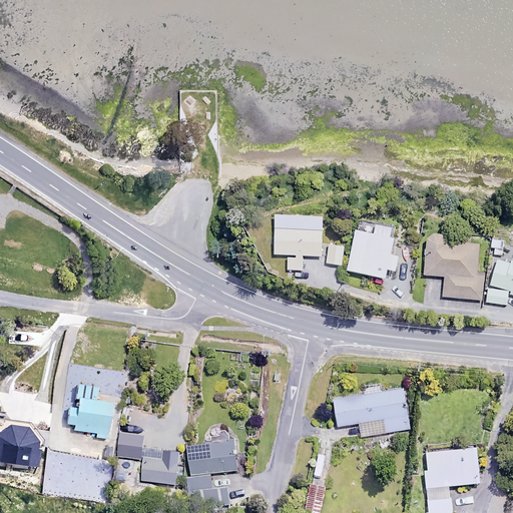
[(274,219),(258,219),(257,240),(273,241),(274,219)]
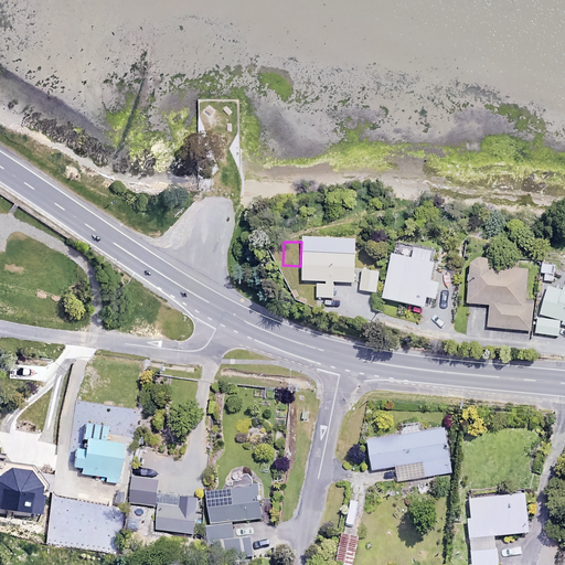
[(358,247),(307,246),(306,279),(320,280),(319,296),(336,297),(336,280),(356,281),(358,247)]
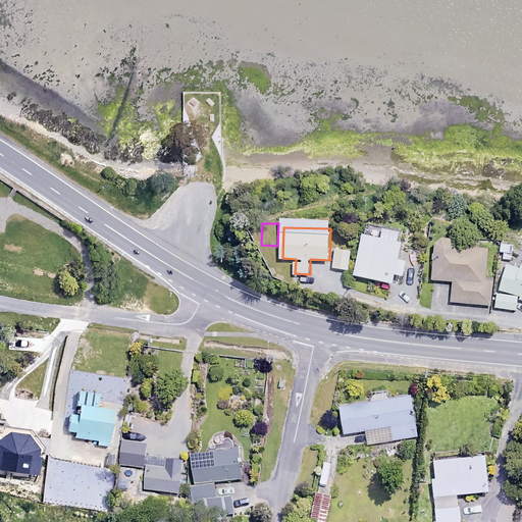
[(403,231),(382,228),(380,238),(362,233),(355,275),(393,281),(394,273),(403,275),(405,260),(398,259),(403,231)]
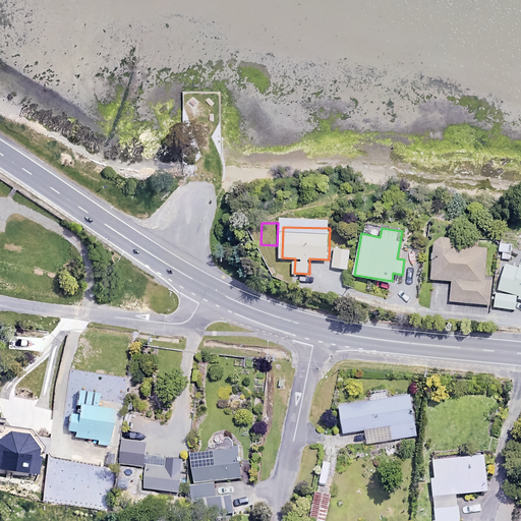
[(453,238),(433,236),(430,278),(452,280),(450,300),(488,303),(490,279),(483,279),(486,247),(452,244),(453,238)]
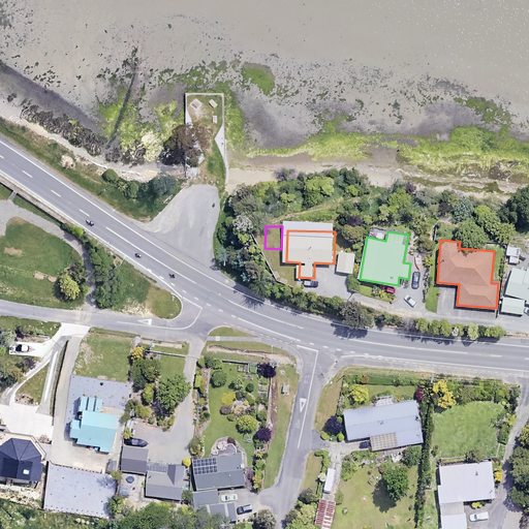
[(519,247),(507,246),(506,261),(518,262),(519,247)]
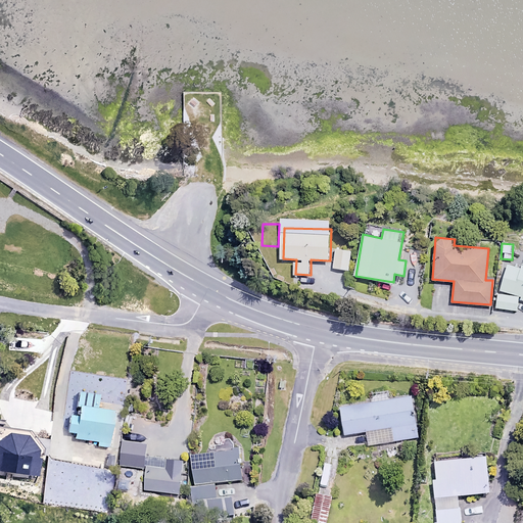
[(351,251),(336,249),(334,268),(349,270),(351,251)]
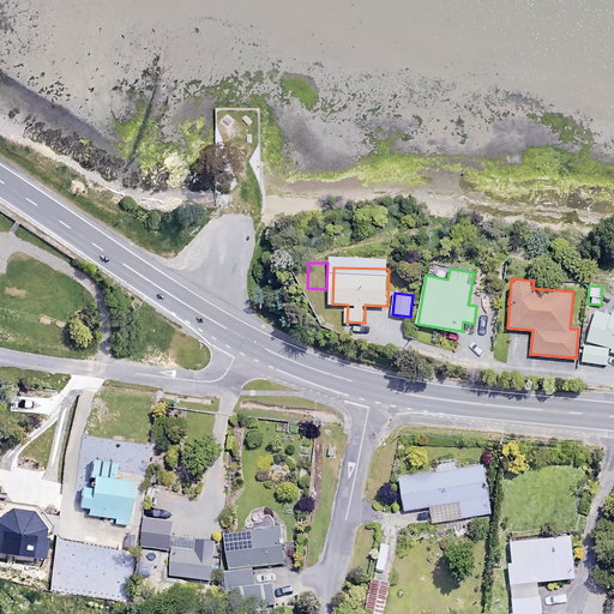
[(613,306),(612,314),(594,309),(581,359),(605,365),(608,350),(613,351),(613,306)]
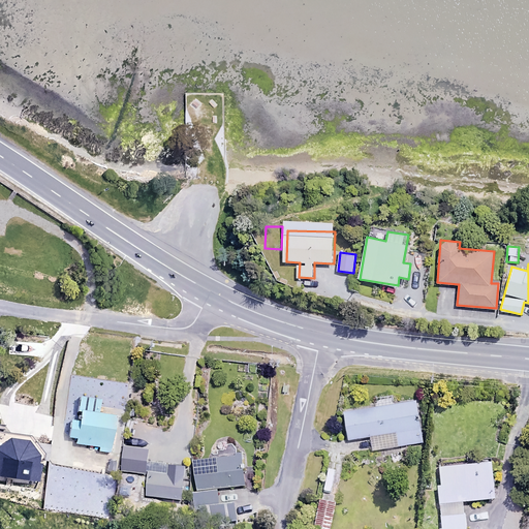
[(415,400),(394,402),(393,394),(374,397),(375,405),(344,408),(347,438),(371,436),(372,448),(421,442),(415,400)]
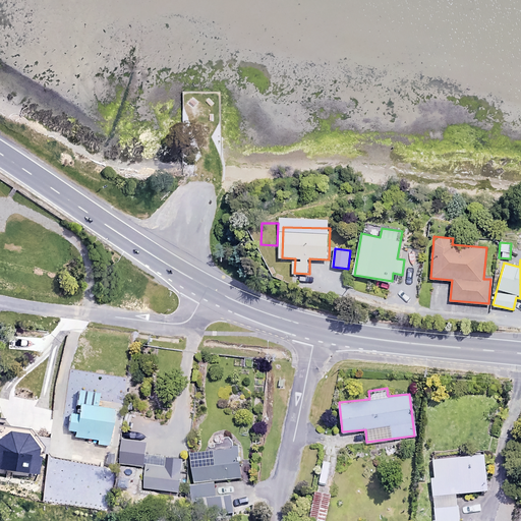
[(98,393),(78,389),(73,413),(70,412),(66,435),(96,440),(96,443),(107,445),(113,409),(95,406),(98,393)]
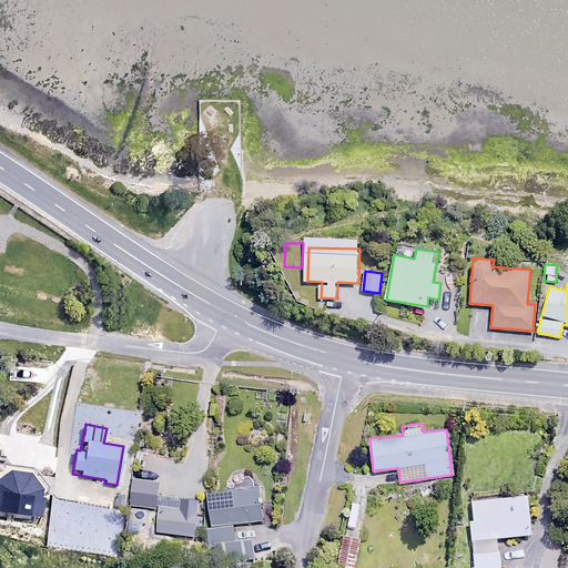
[(52,476),(0,468),(0,509),(40,516),(43,495),(50,496),(52,476)]
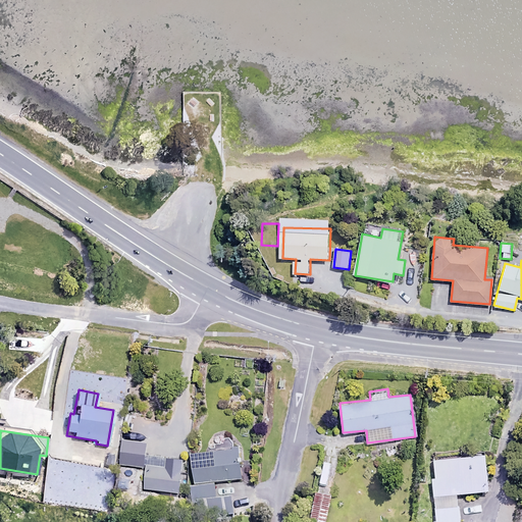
[(230,494),(213,497),(212,480),(241,478),(238,449),(190,453),(193,484),(187,484),(189,499),(202,498),(204,517),(232,514),(230,494)]
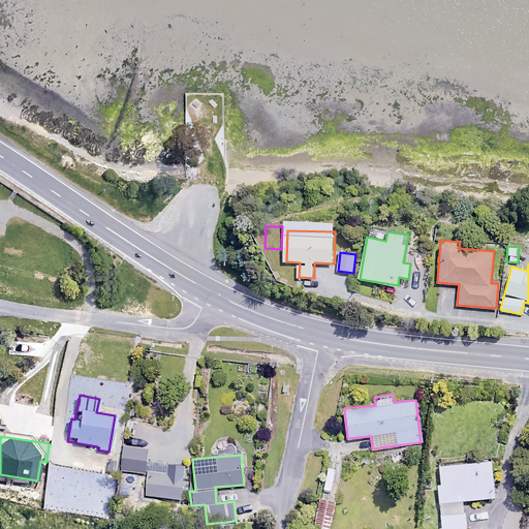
[(491,461),(435,465),(439,528),(465,528),(463,501),(494,499),(491,461)]
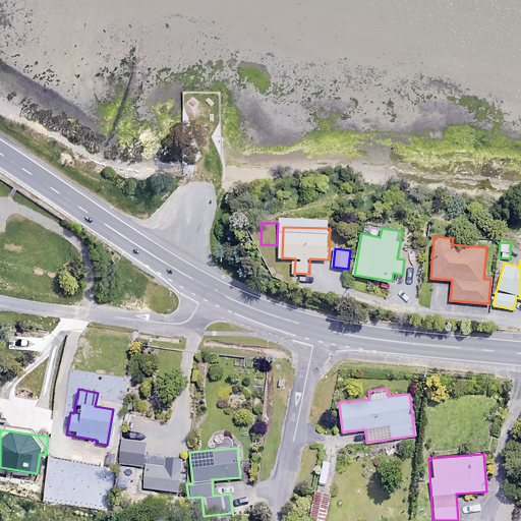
[(179,468),(145,464),(141,487),(176,491),(179,468)]
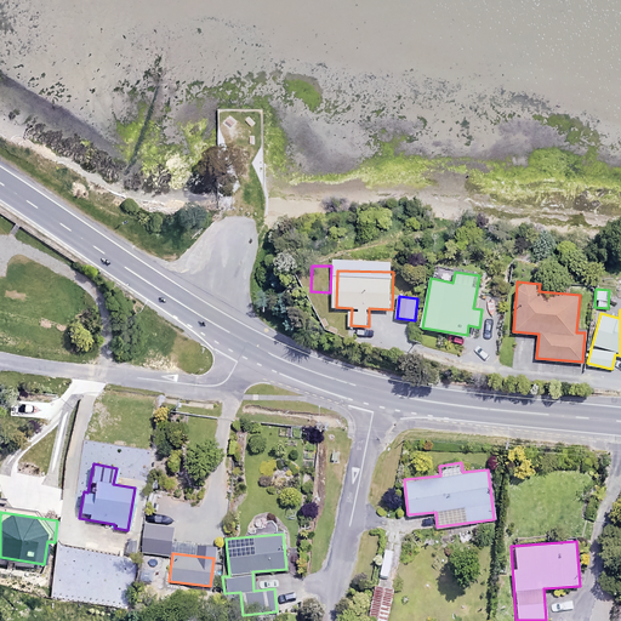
[(392,590),(375,587),(370,619),(387,620),(392,590)]
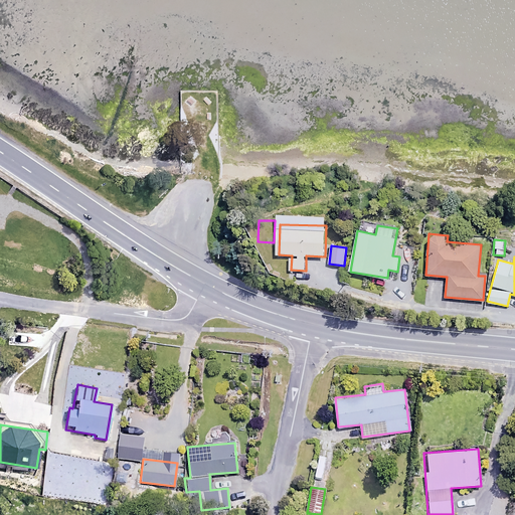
[(245,514),(248,501),(238,499),(234,514),(245,514)]
